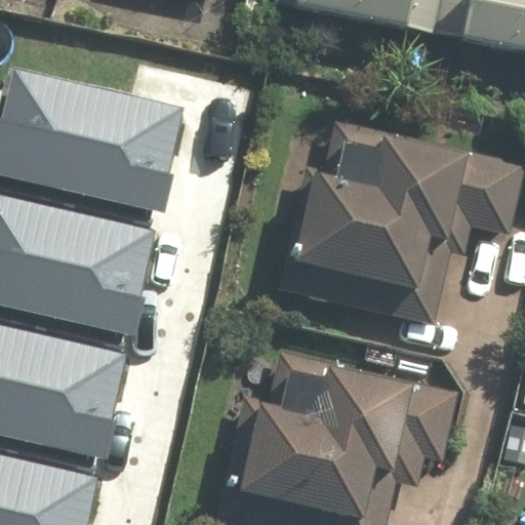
[(524,0),(292,0),(292,3),(524,46),(524,0)]
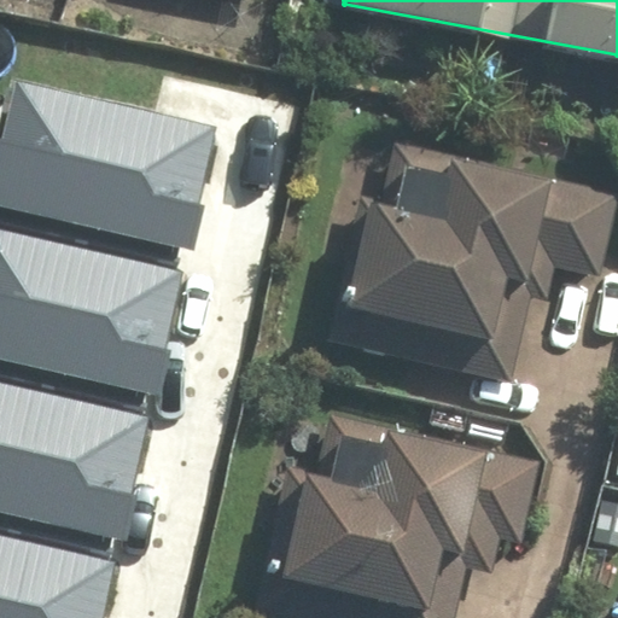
[(0,205),(194,250),(205,207),(197,205),(215,128),(17,82),(4,139),(0,136),(0,205)]
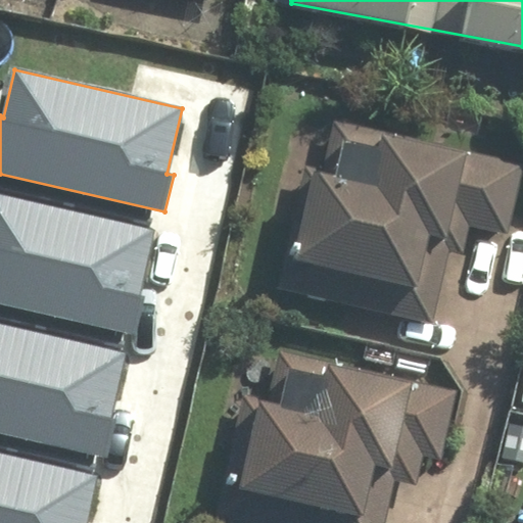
[(327,167),(304,162),(278,288),(437,322),(453,252),(471,256),(475,237),(512,245),(522,190),(522,158),(336,119),(327,167)]
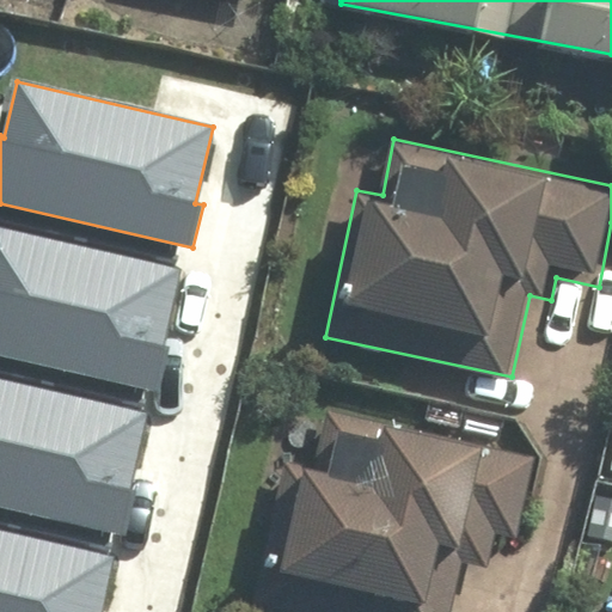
[(0,353),(160,390),(170,347),(163,346),(181,269),(0,227),(0,353)]
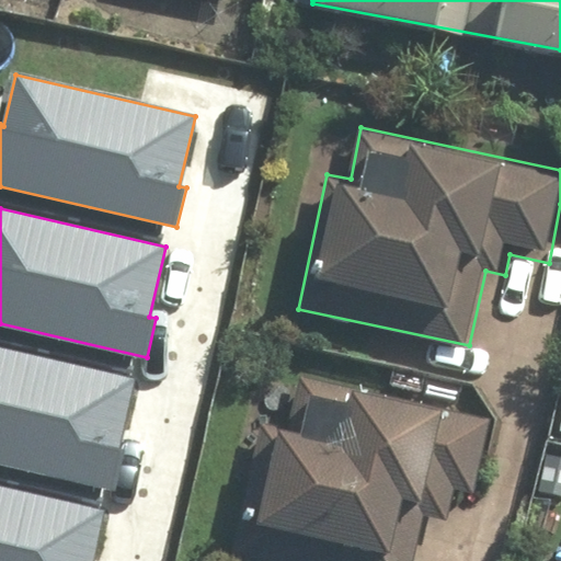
[(0,462),(116,489),(125,449),(118,448),(134,378),(0,347),(0,462)]
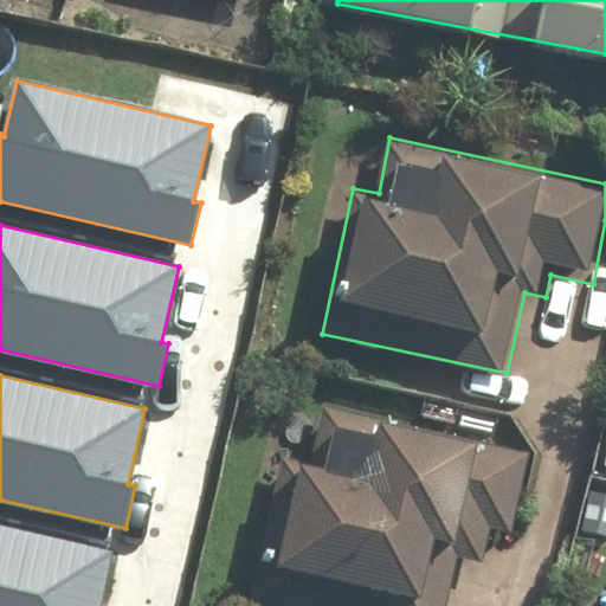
[(315,463),(285,456),(253,595),(298,605),(446,605),(458,556),(485,562),(491,539),(514,543),(535,453),(328,405),(315,463)]
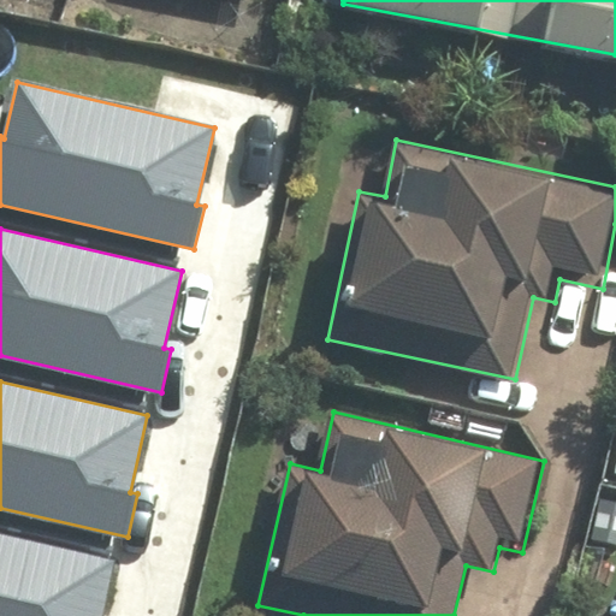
[(0,615),(100,615),(113,561),(0,534),(0,615)]
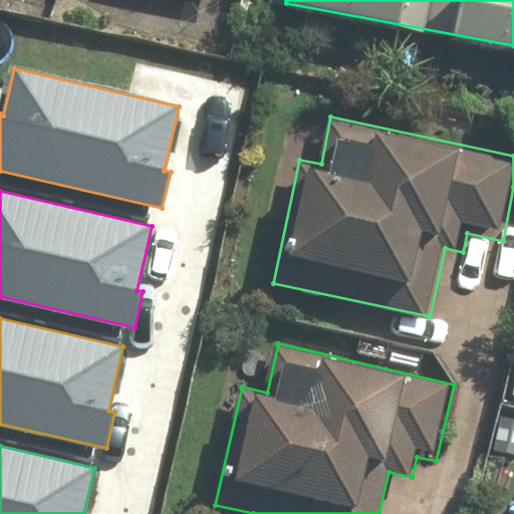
All buildings are outlined.
